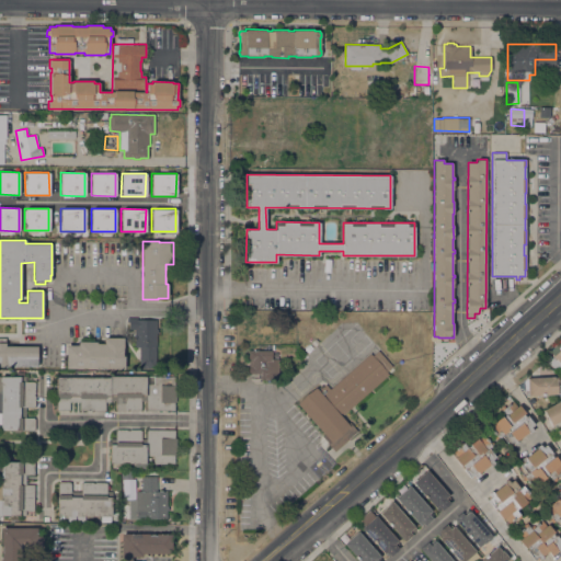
[(156,329),(158,329),(158,333),(156,333),(157,347),(156,347),(156,368),(139,368),(139,346),(135,346),(135,329),(129,329),(129,322),(127,322),(127,317),(129,317),(129,319),(136,319),(136,320),(156,320),(156,329)]
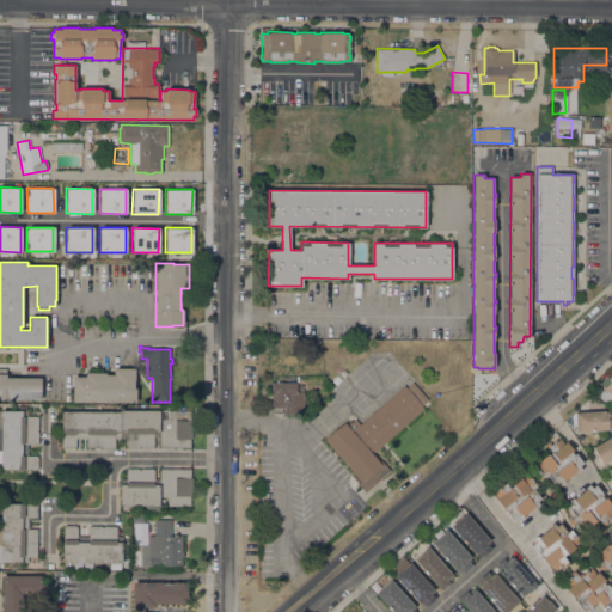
[(41,378),(41,399),(0,399),(0,368),(7,368),(6,378),(41,378)]
